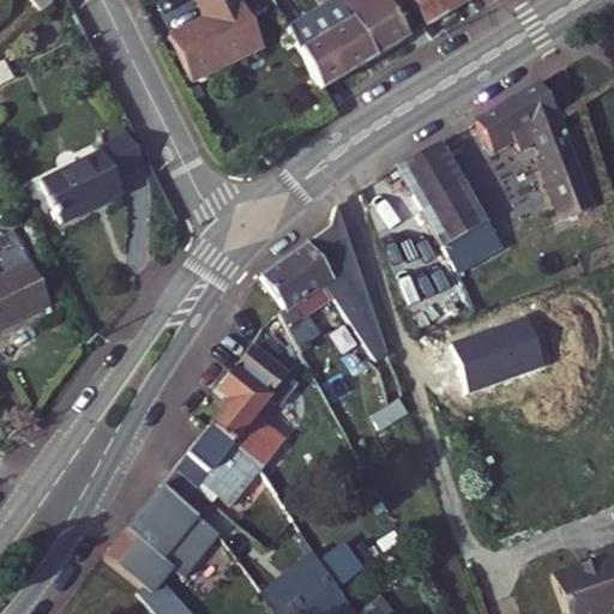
[(256,54),(229,0),(198,0),(209,19),(175,38),(197,84),(256,54)]
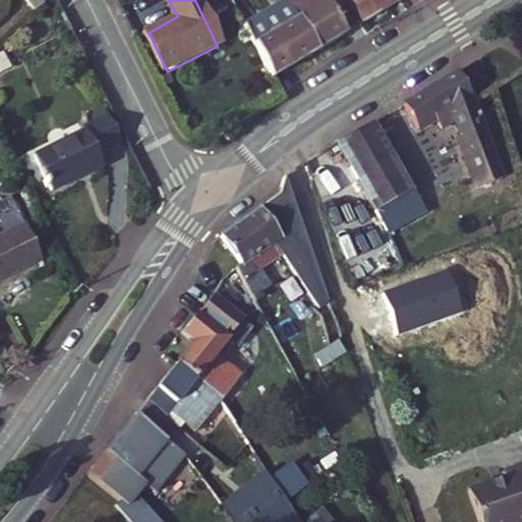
[(311,56),(283,0),(249,0),(254,9),(239,17),(270,77),(311,56)]
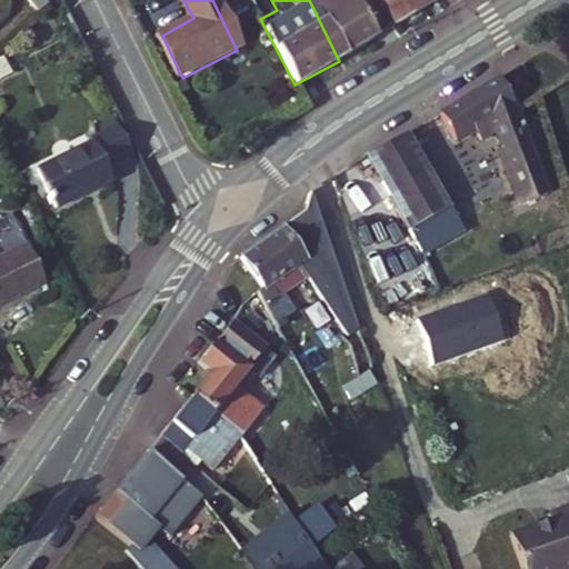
[(376,40),(355,0),(349,0),(347,1),(346,0),(309,0),(339,61),(376,40)]
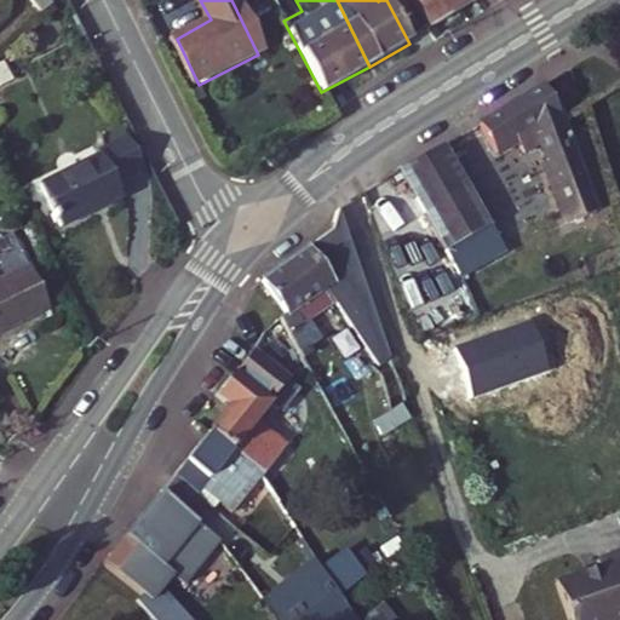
[(400,0),(424,34),(478,4),(475,0),(400,0)]
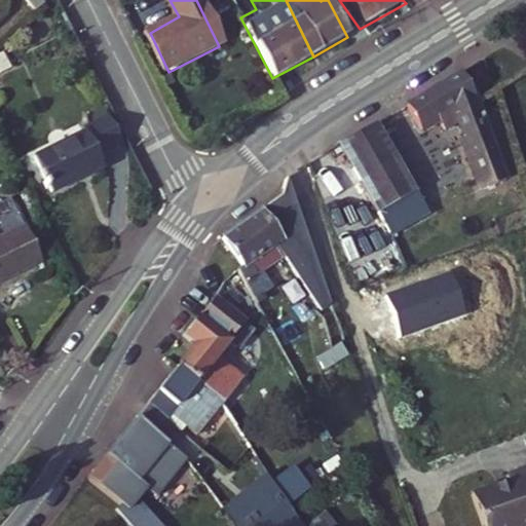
[(504,170),(481,98),(466,68),(406,103),(416,133),(447,122),(445,114),(455,111),(467,150),(460,152),(470,181),(504,170)]
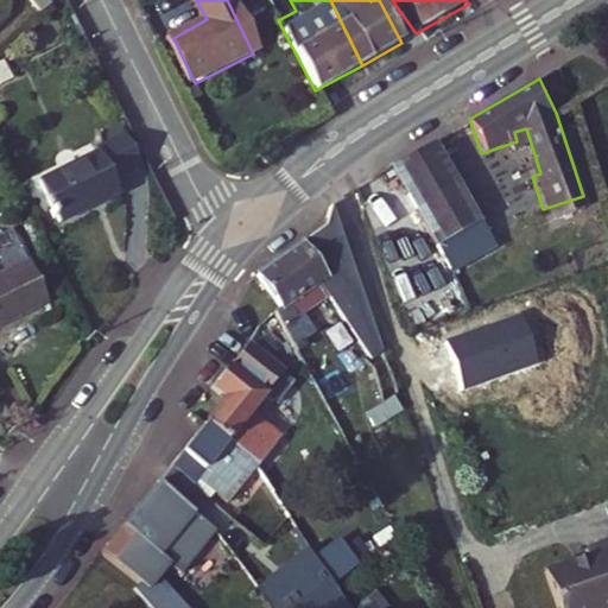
[(105,139),(115,172),(146,162),(135,127),(105,138),(105,139)]
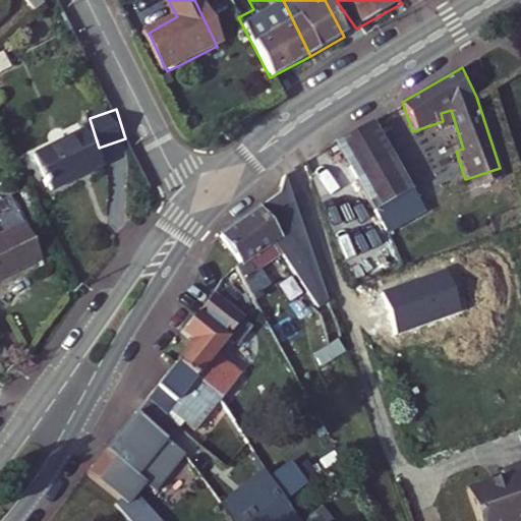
[(399,177),(380,115),(342,136),(359,192),(399,177)]
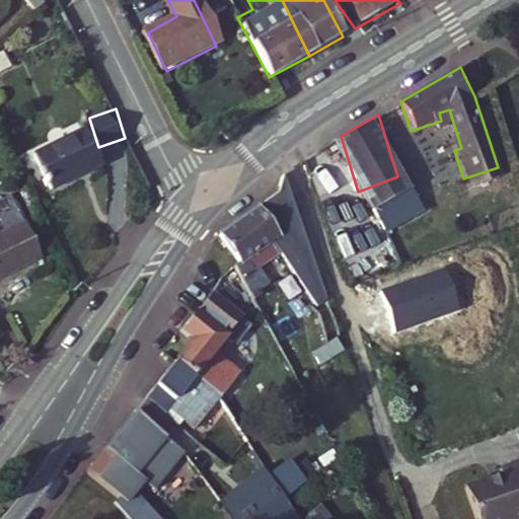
[(46,176),(102,158),(98,147),(89,119),(33,137),(46,176)]
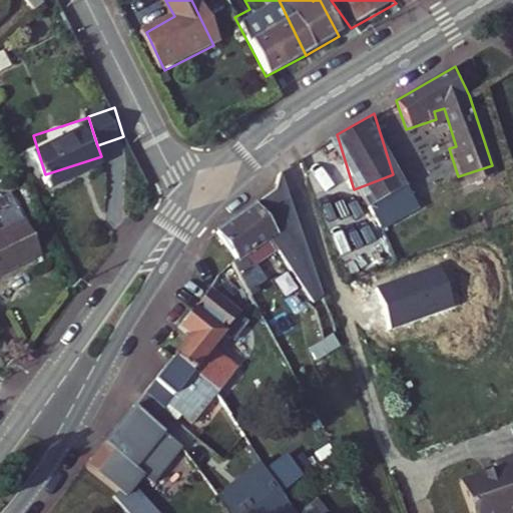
[(407,218),(393,174),(354,189),(367,229),(407,218)]
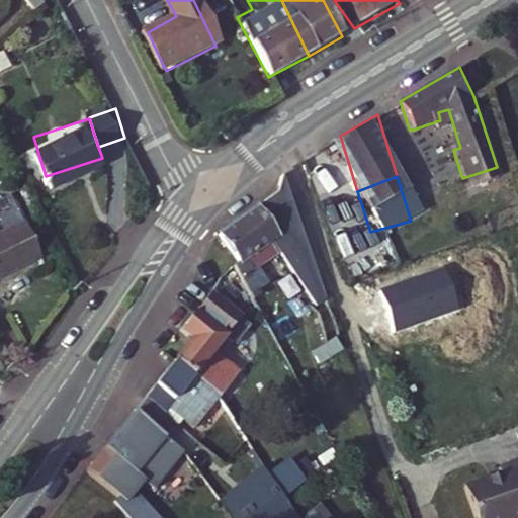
[(279,195),(260,207),(281,243),(280,253),(317,306),(327,298),(283,178),(279,195)]
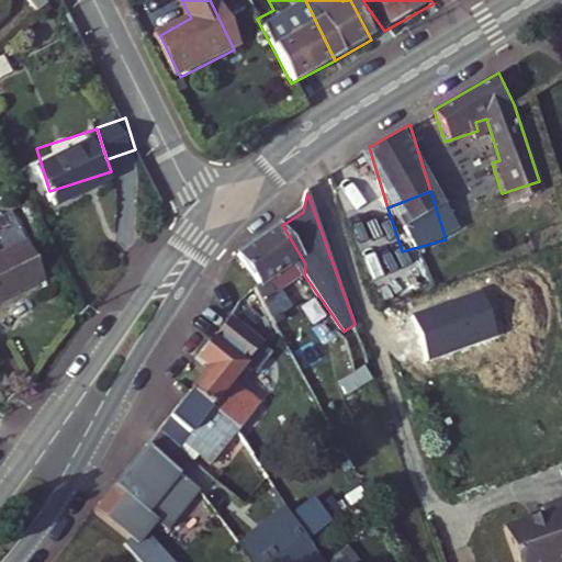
[(0,240),(9,236),(1,221),(0,221),(0,240)]
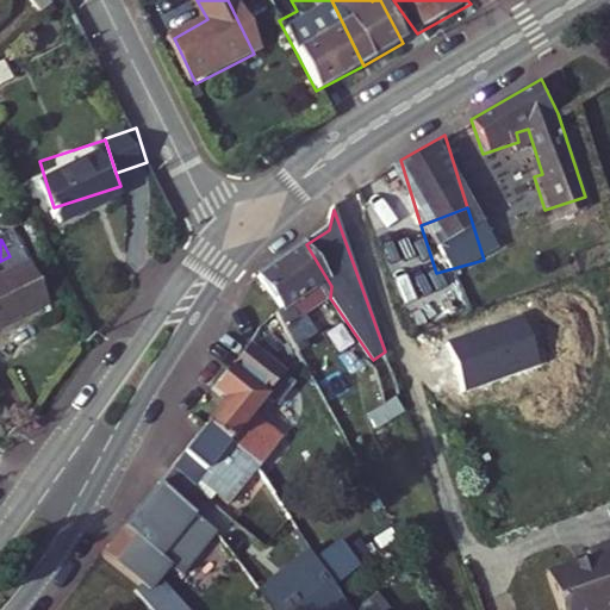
[(290,313),(331,286),(306,244),(250,278),(274,313),(268,317),(291,352),(313,336),(302,318),(296,322),(290,313)]
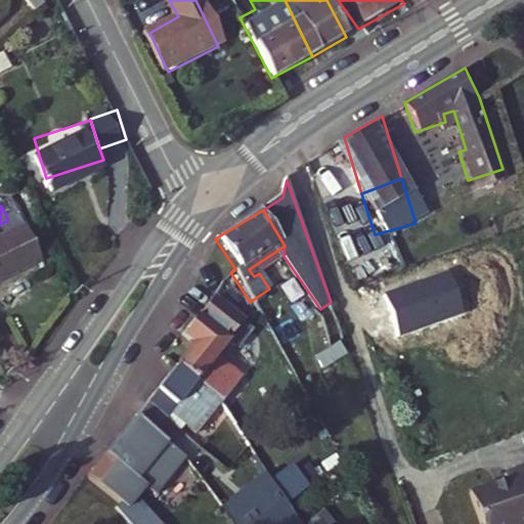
[(0,270),(28,256),(8,220),(0,224),(0,270)]
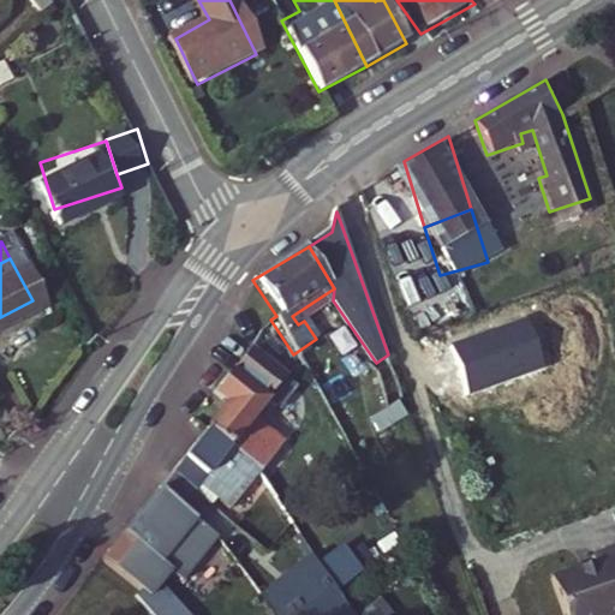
[(243,433),(281,384),(243,350),(201,396),(215,410),(199,429),(257,476),(272,457),(243,433)]
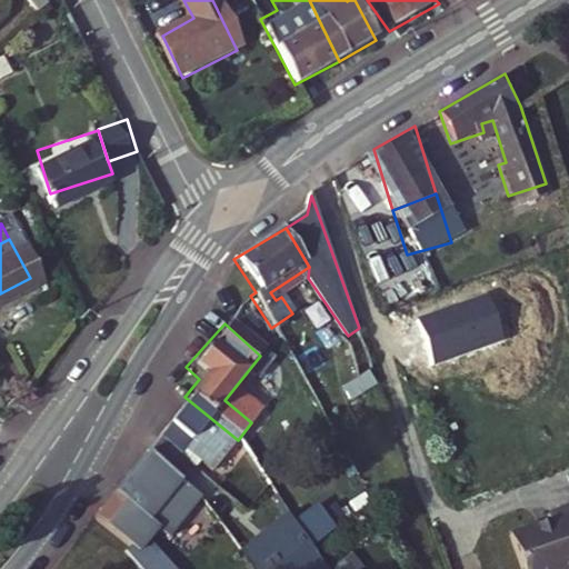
[(173,460),(185,449),(210,470),(238,440),(185,397),(137,458),(141,461),(173,488),(186,471),(173,460)]
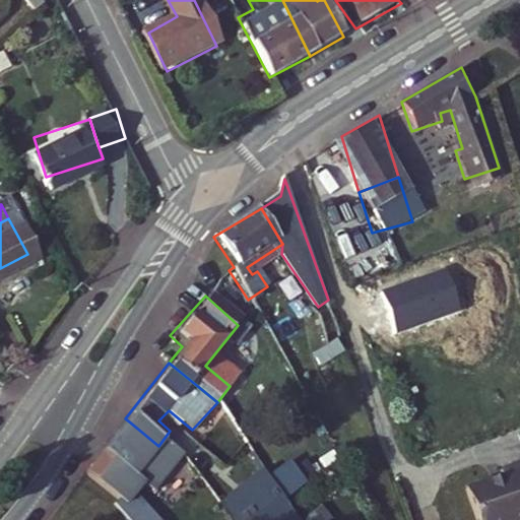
[(111,506),(149,460),(170,476),(180,463),(158,446),(129,421),(102,453),(81,476),(111,506)]
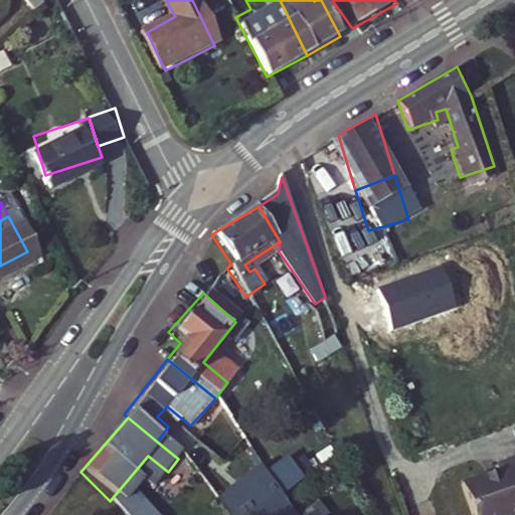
[(505,514),(514,511),(514,451),(498,457),(496,462),(459,473),(474,514),(505,514)]
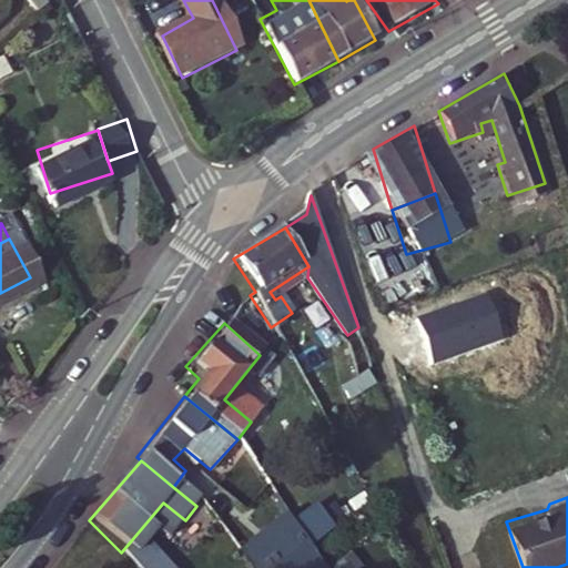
[(286,567),(279,557),(302,540),(284,517),(244,547),(260,567),(286,567)]
